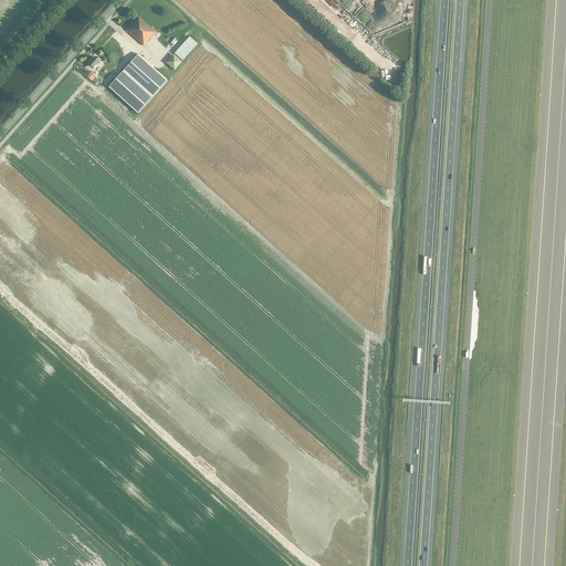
[(139,17),(138,18),(127,30),(143,44),(146,41),(146,42),(155,32),(154,30),(155,29),(153,27),(152,28),(139,17)]
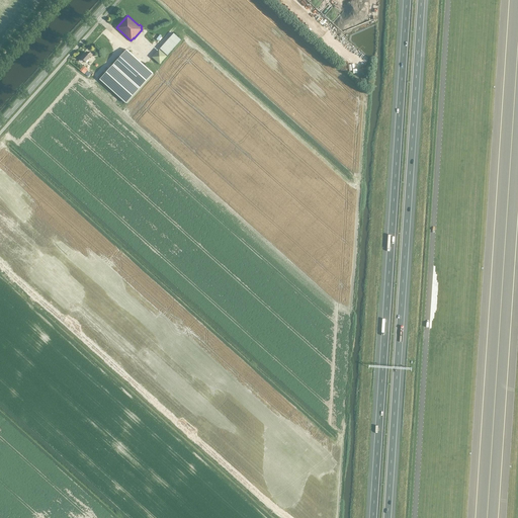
[(126,50),(113,65),(140,89),(153,74),(126,50)]
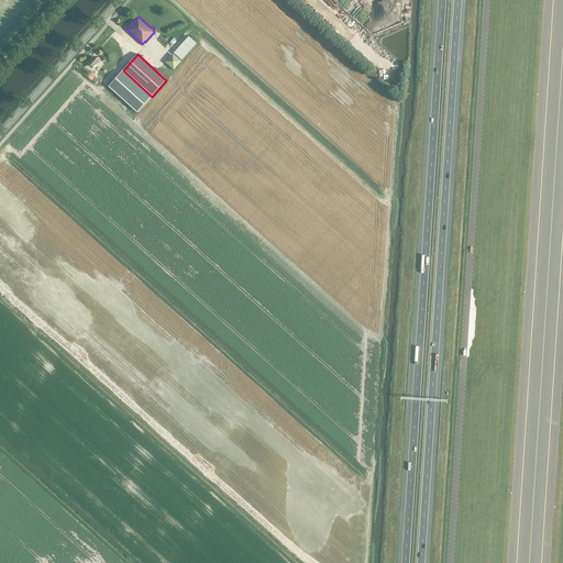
[(174,70),(181,62),(173,54),(165,63),(174,70)]
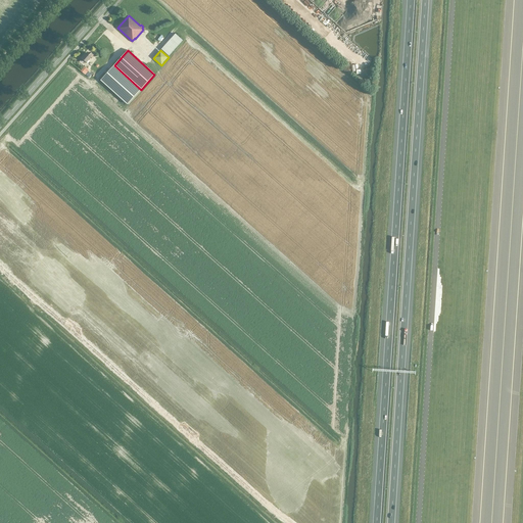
[(91,56),(93,54),(91,52),(89,54),(87,52),(82,58),(86,62),(91,56)]
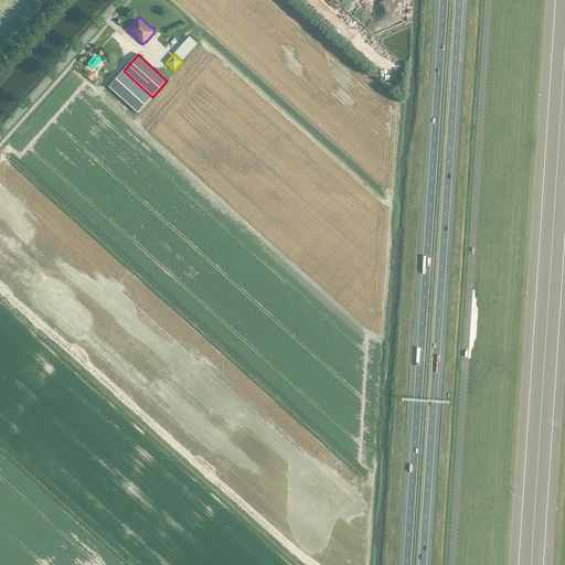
[(123,72),(108,87),(137,113),(152,97),(124,71),(123,72)]
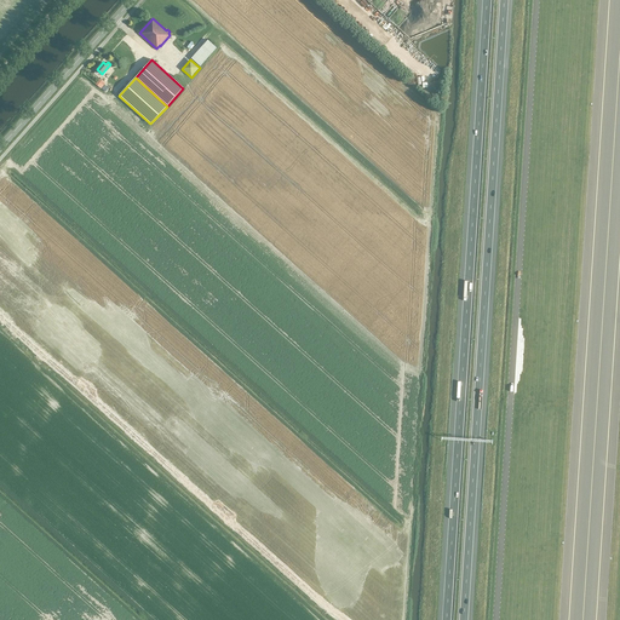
[(105,92),(109,89),(102,81),(98,85),(105,92)]
